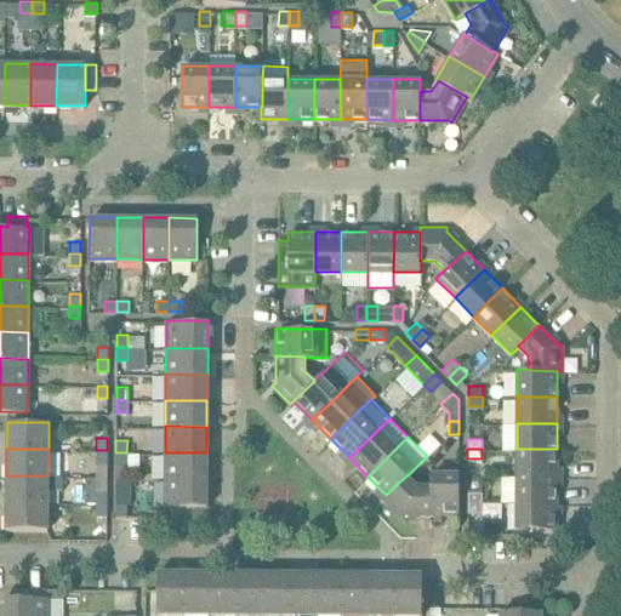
[(517,449),(516,475),(557,475),(557,449),(517,449)]
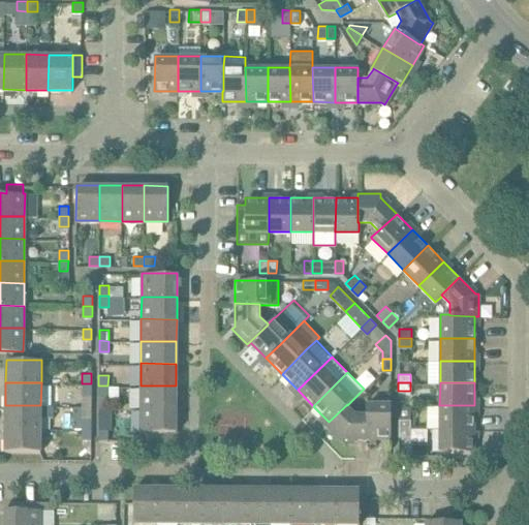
[(91,383),(82,383),(82,406),(91,406),(91,383)]
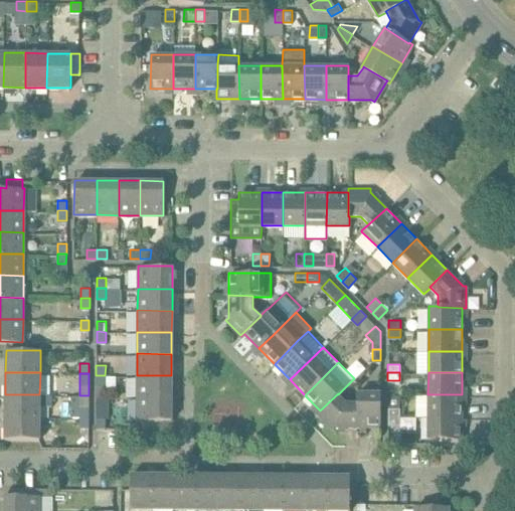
[(96,396),(105,396),(105,375),(96,375),(96,396)]
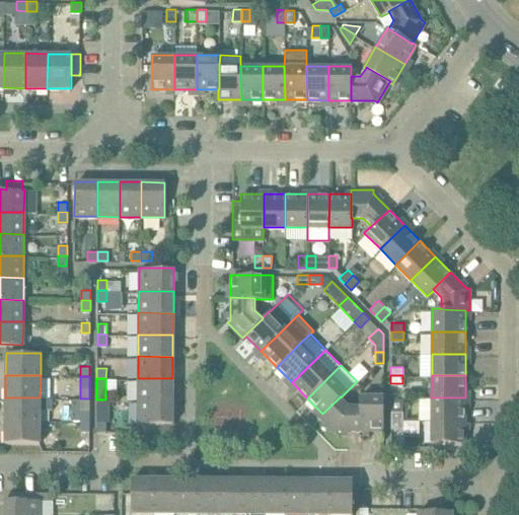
[(138,378),(138,400),(172,400),(172,378),(138,378)]
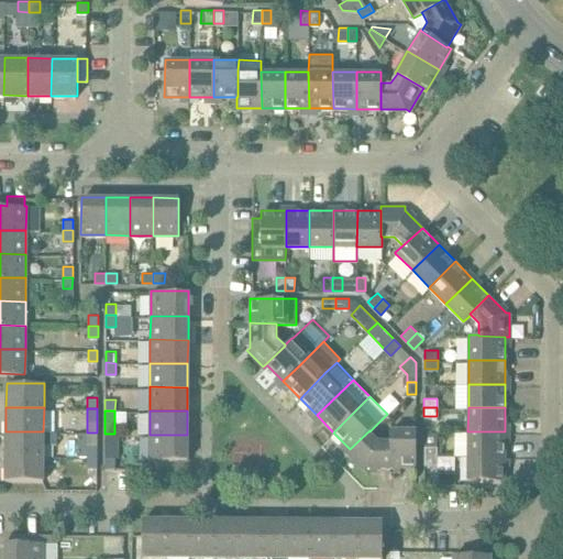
[(350,449),(346,451),(364,469),(366,466),(390,467),(390,429),(389,429),(389,439),(377,439),(370,431),(370,430),(350,449)]
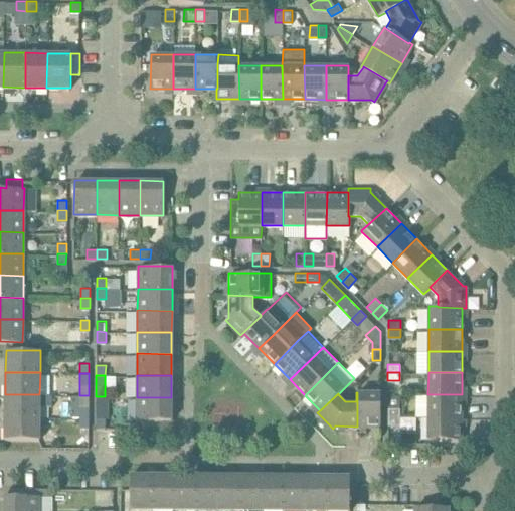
[(357,392),(357,427),(380,427),(380,392),(357,392)]
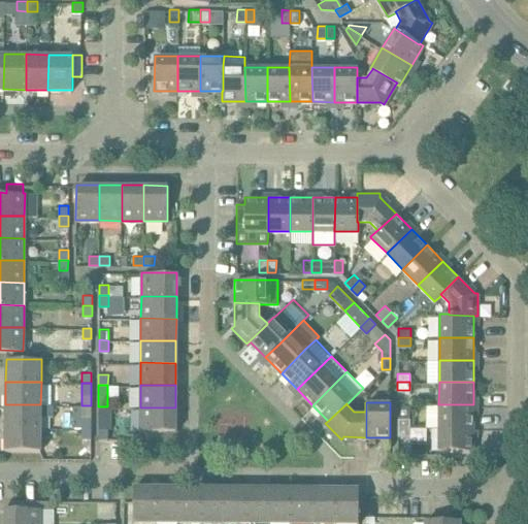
[(5,404),(5,427),(40,427),(40,416),(53,416),(53,404),(40,404),(5,404)]
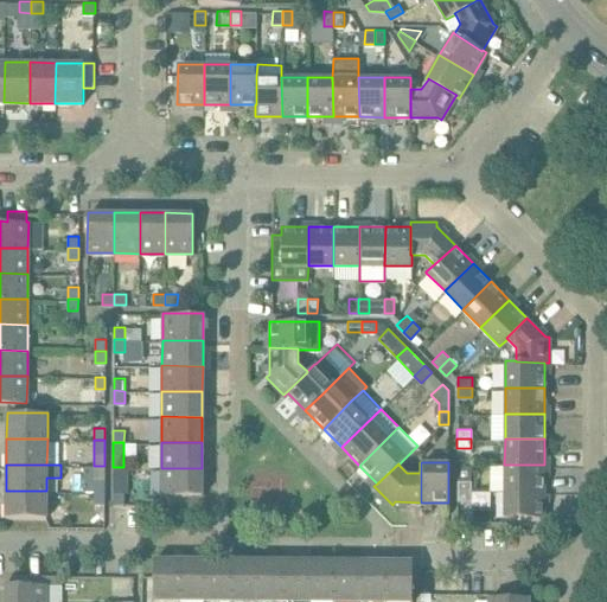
[(504,465),(504,490),(544,490),(544,465),(504,465)]
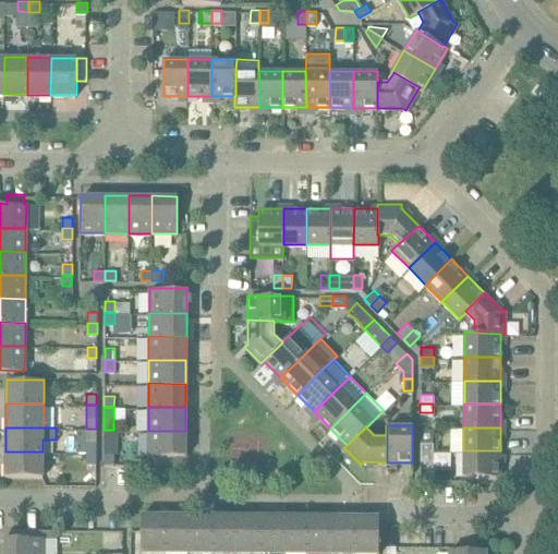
[(76,429),(76,450),(86,452),(86,453),(96,453),(96,429),(86,429),(76,429)]
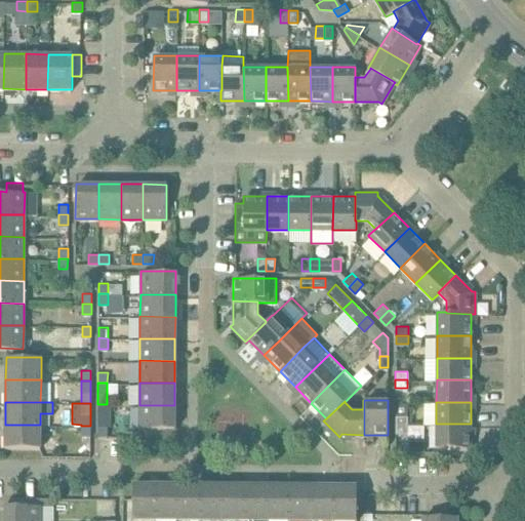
[(174,405),(139,405),(139,428),(174,428),(174,405)]
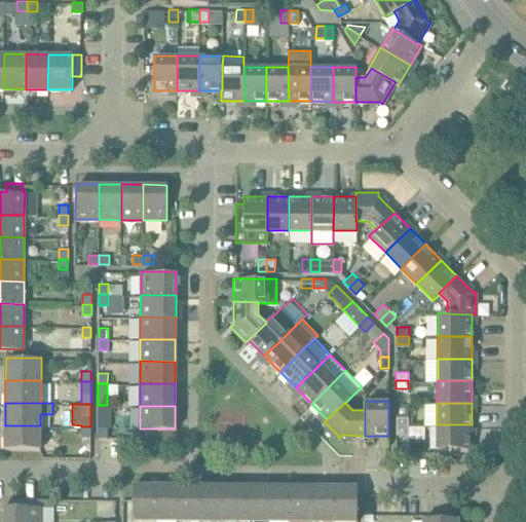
[(396,416),(396,424),(408,424),(408,416),(396,416)]
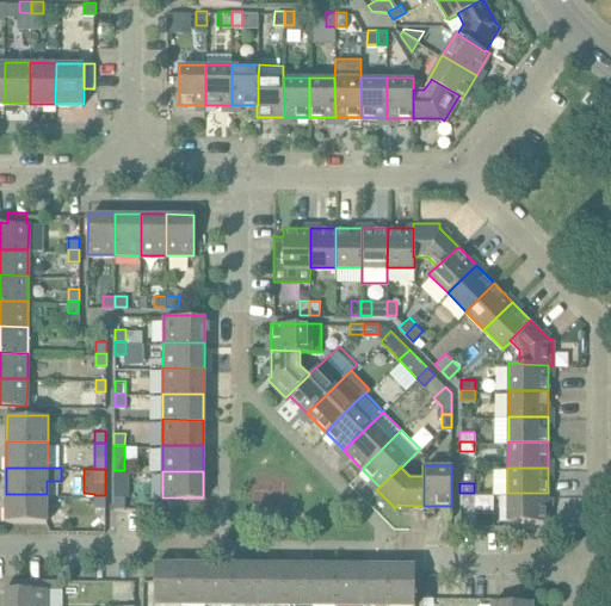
[(460,493),(460,502),(474,504),(474,493),(460,493)]
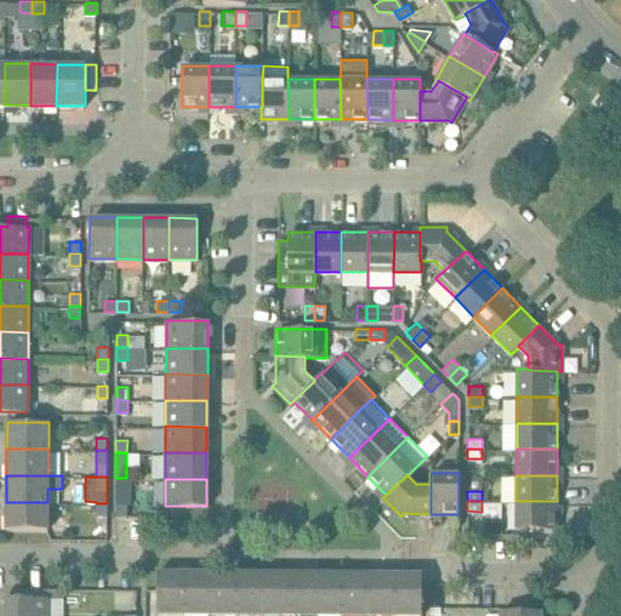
[(516,501),(516,529),(557,529),(557,501),(516,501)]
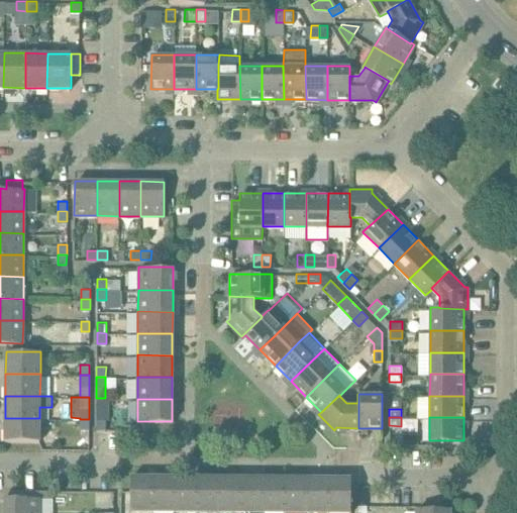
[(39,418),(5,418),(4,440),(39,440),(39,418)]
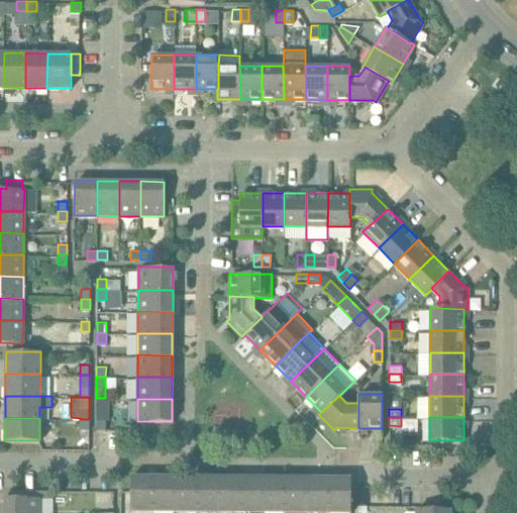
[(89,419),(80,419),(80,428),(89,428),(89,419)]
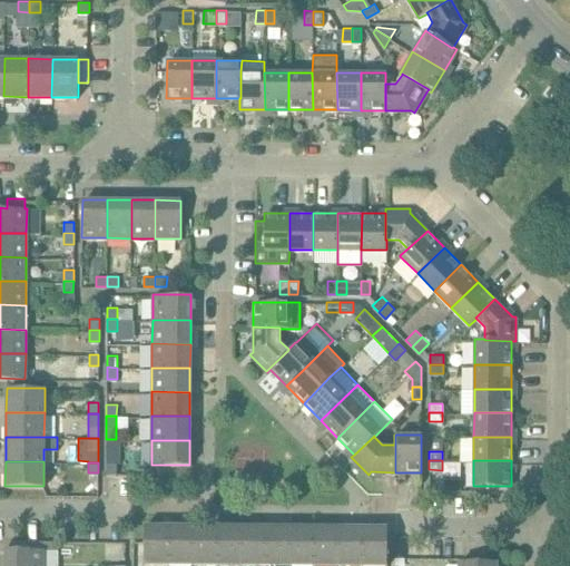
[(106,474),(116,474),(116,462),(106,462),(106,474)]
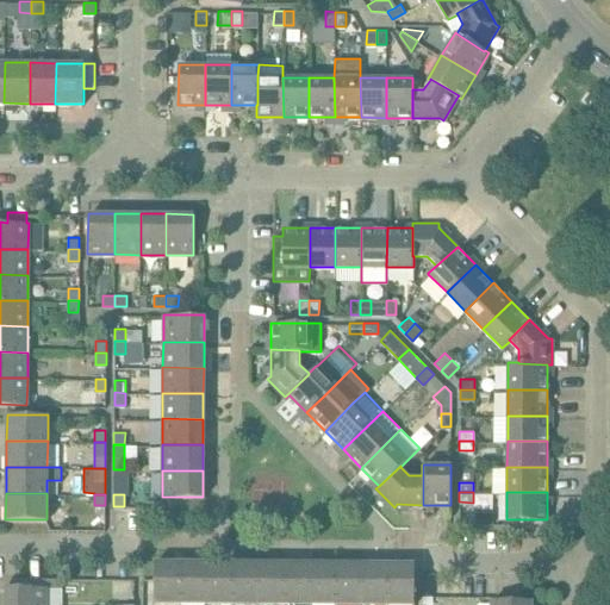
[(154,602),(180,602),(180,561),(154,561),(154,602)]
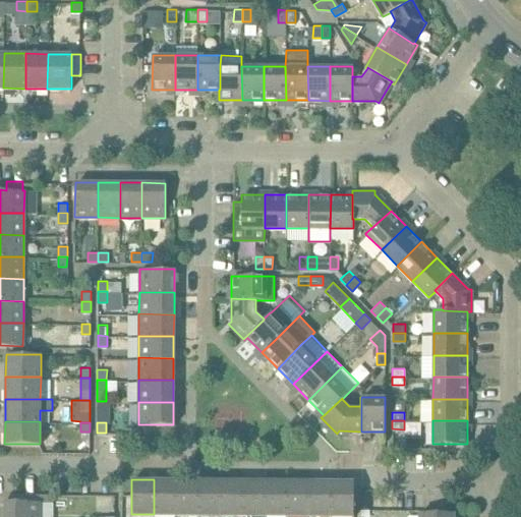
[(176,479),(154,479),(154,514),(176,515),(176,479)]
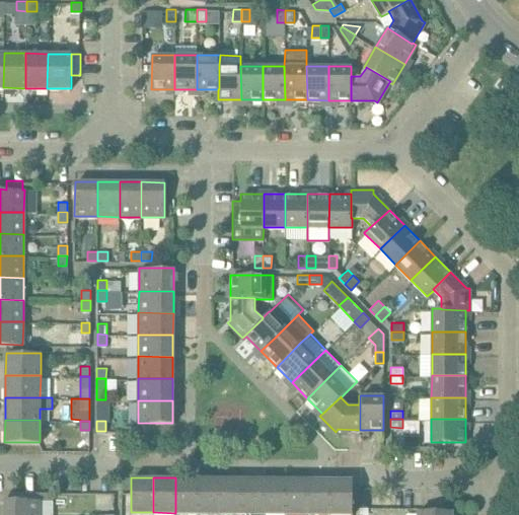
[(198,479),(175,477),(175,513),(197,513),(198,479)]
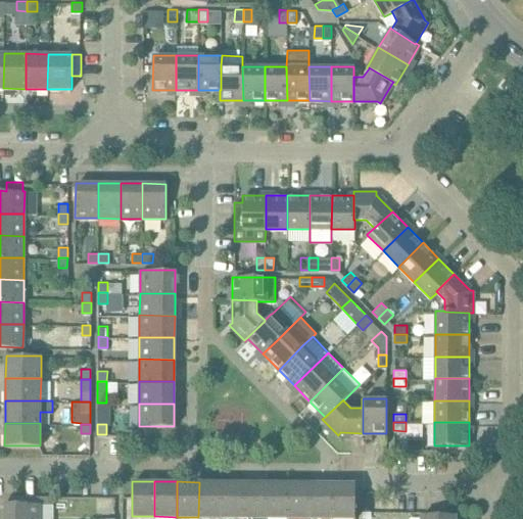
[(221,482),(199,482),(198,517),(221,517),(221,482)]
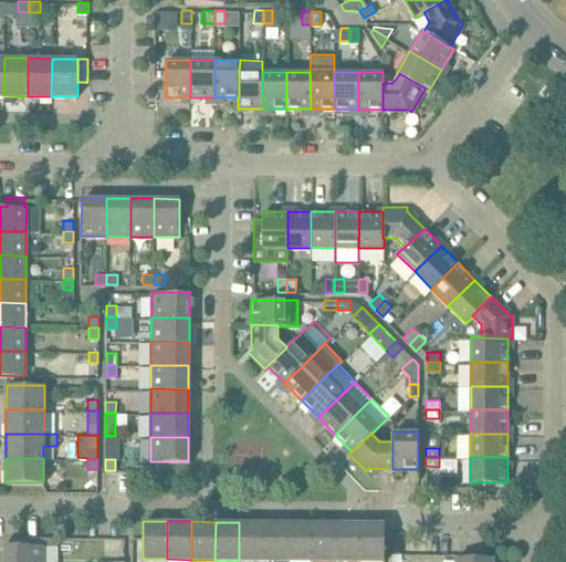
[(263,522),(239,522),(239,560),(263,560),(263,522)]
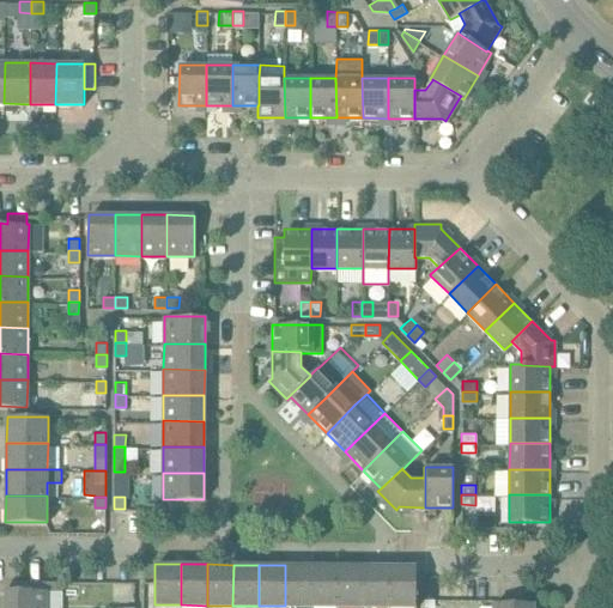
[(285,606),(284,607),(310,607),(311,606),(311,565),(285,565),(285,606)]
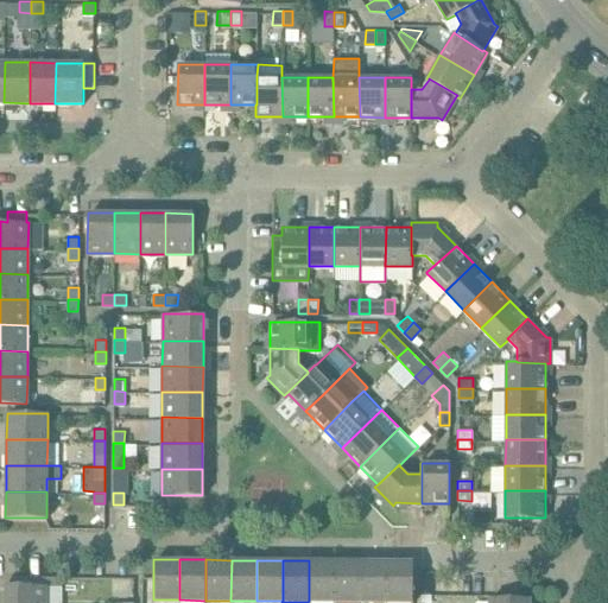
[(335,560),(309,560),(309,601),(334,601),(335,560)]
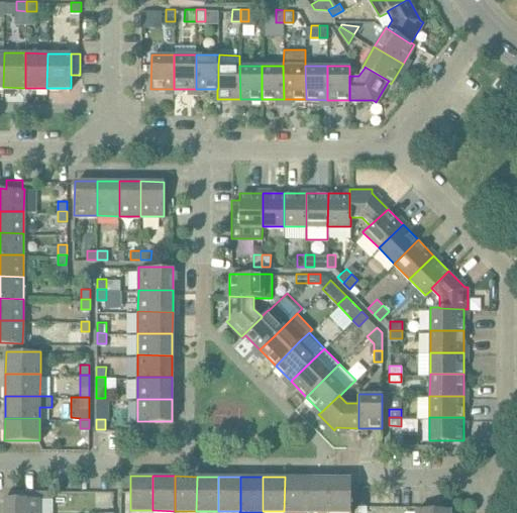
[(306,477),(285,477),(284,511),(306,512),(306,477)]
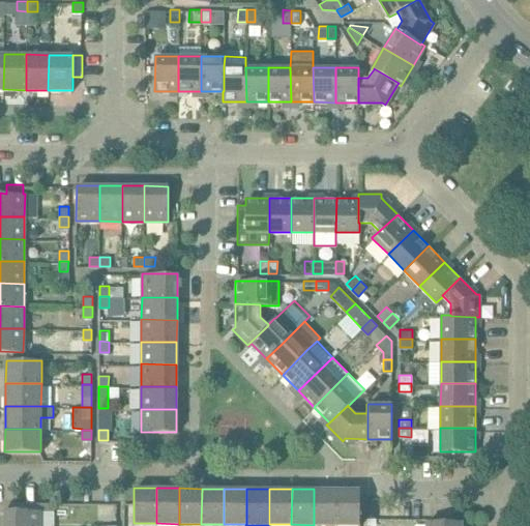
[(336,490),(314,489),(314,525),(336,525),(336,490)]
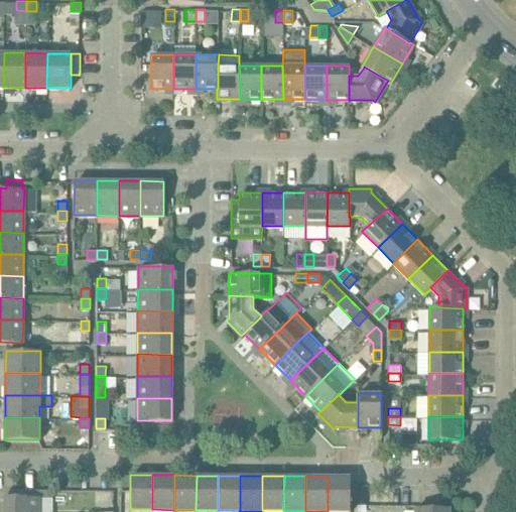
[(350,477),(328,477),(328,511),(350,511),(350,477)]
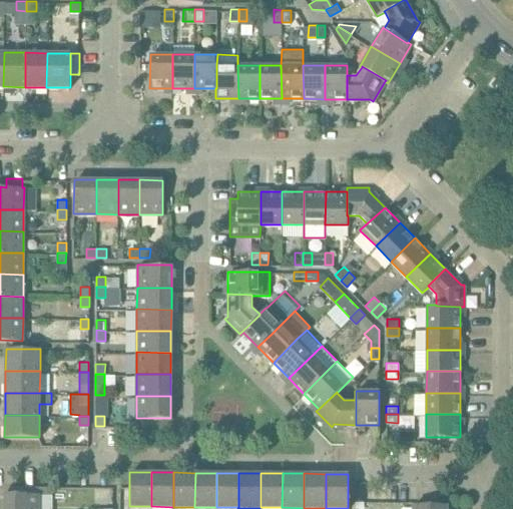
[(4,493),(4,508),(38,508),(38,493),(4,493)]
